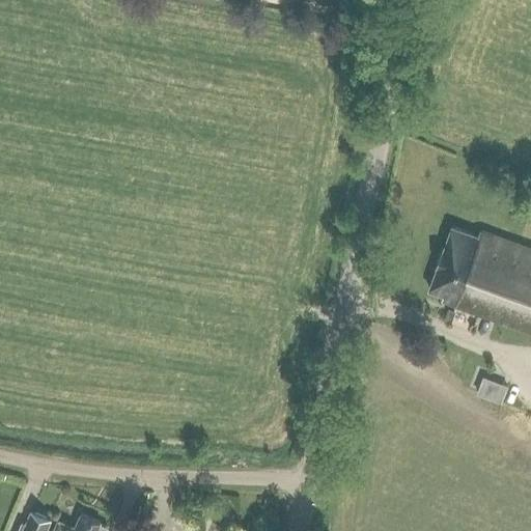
[(530,249),(480,231),(478,236),(452,227),(444,250),(442,249),(437,264),(439,266),(429,291),(454,301),(453,304),(530,332),(530,249)]
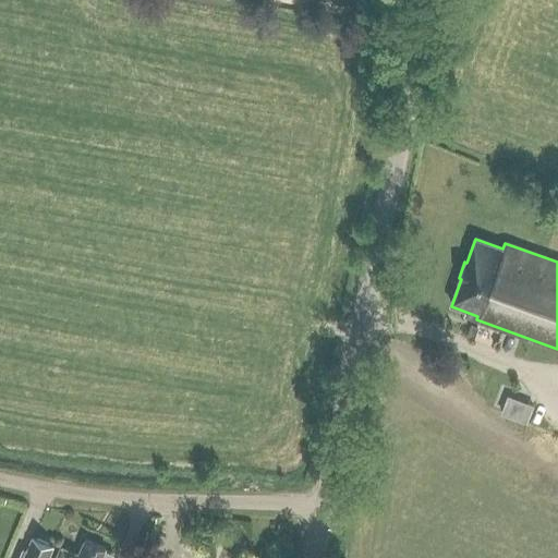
[(477,322),(471,338),(492,346),(497,329),(477,322)]
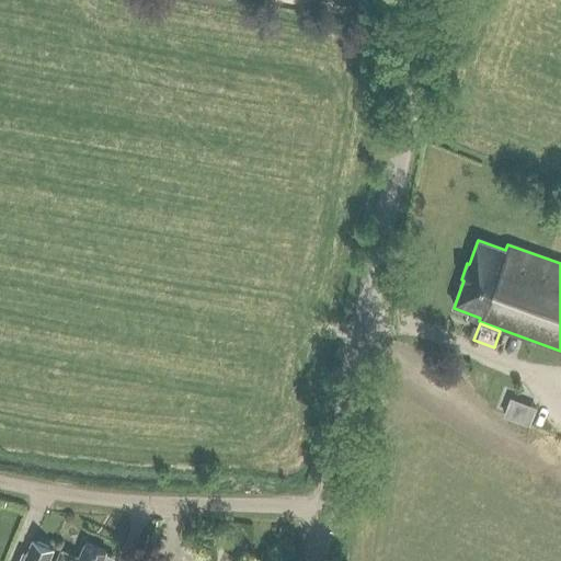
[(537,408),(511,397),(503,415),(529,425),(537,408)]
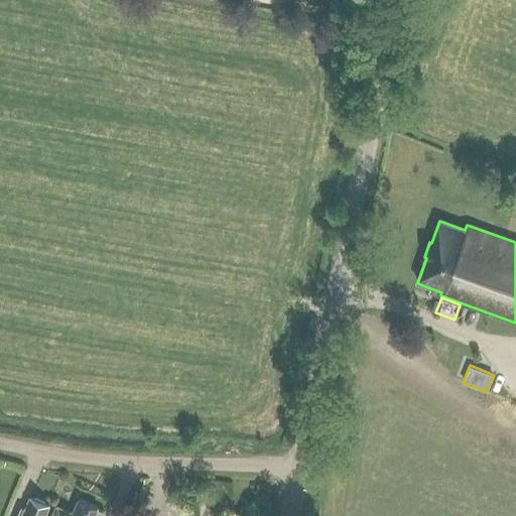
[(43,515),(48,504),(30,497),(25,509),(21,507),(17,515),(43,515)]
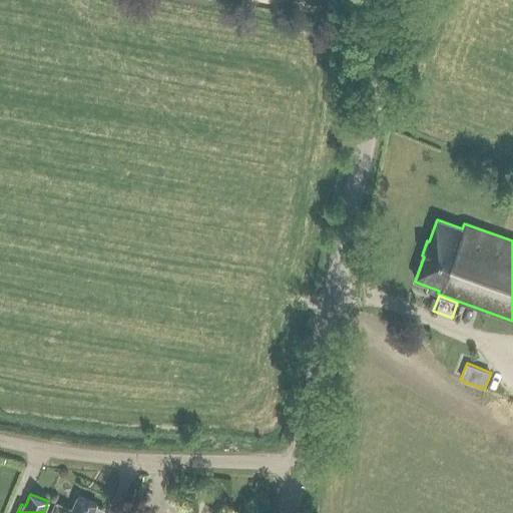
[(78,496),(73,509),(56,502),(51,512),(103,512),(105,511),(104,510),(96,506),(97,504),(78,496)]
